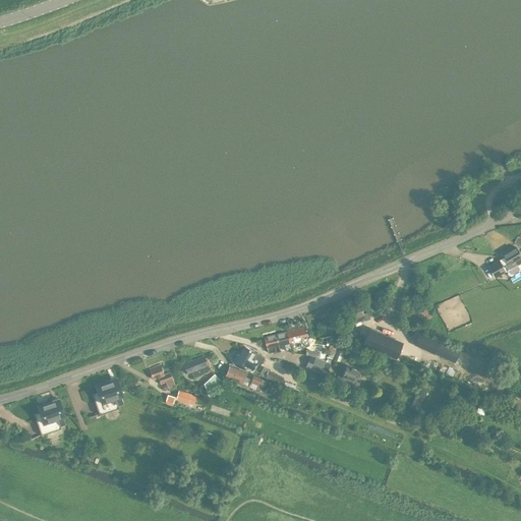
[(488,266),(496,278),(518,265),(515,261),(520,256),(520,255),(516,247),(503,254),(507,262),(502,265),(499,259),(488,266)]
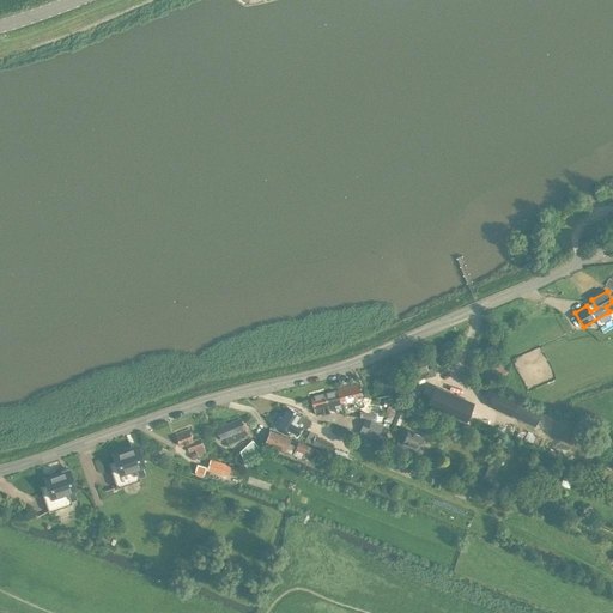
[(358,384),(338,389),(341,402),(343,411),(349,410),(358,407),(363,406),(362,398),(358,384)]
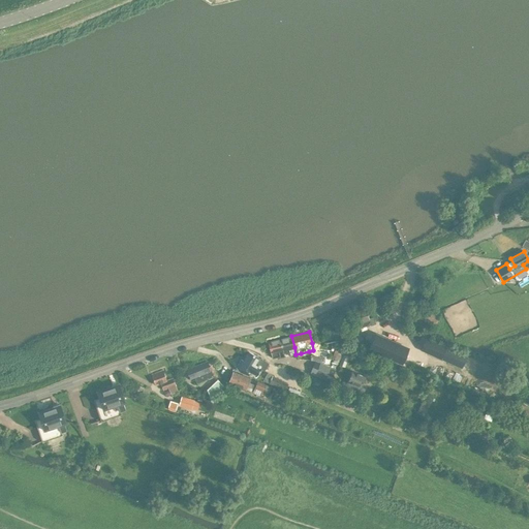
[(376,335),(370,348),(398,361),(404,347),(376,335)]
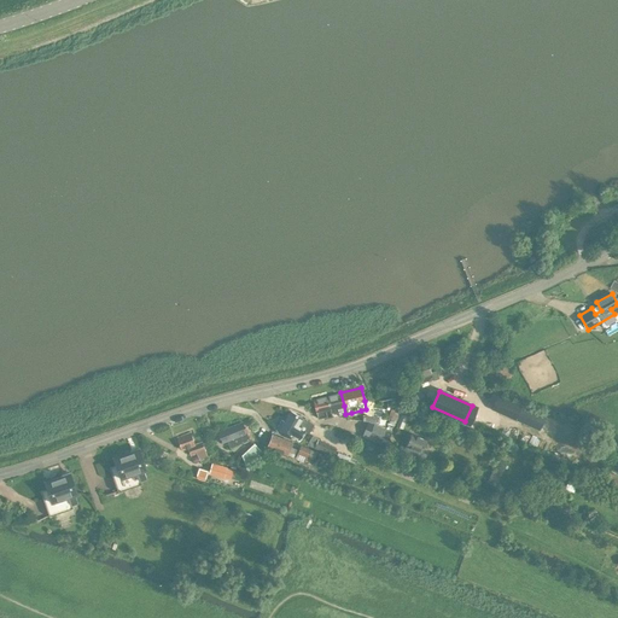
[(326,396),(330,409),(337,407),(339,417),(345,414),(344,406),(340,392),(326,396)]
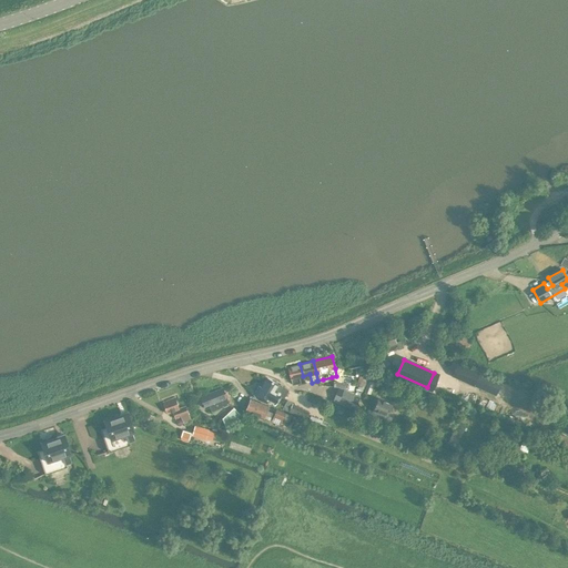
[(298,377),(303,376),(300,364),(288,367),(293,384),(301,383),(298,377)]
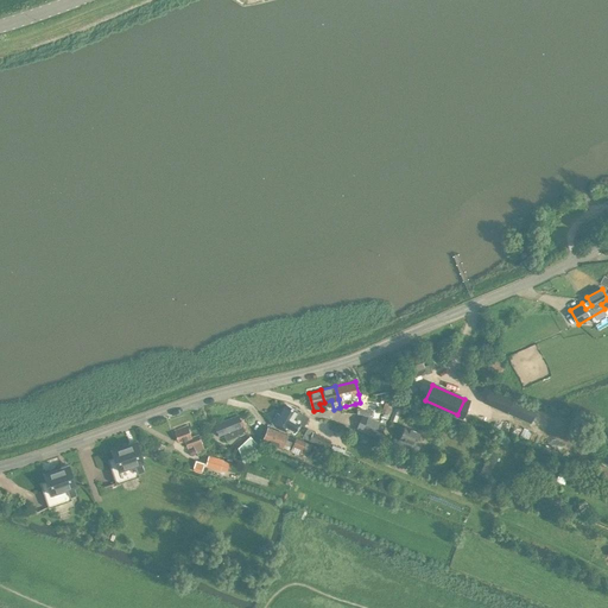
[(381,418),(380,420),(386,423),(387,420),(398,394),(392,392),(381,418)]
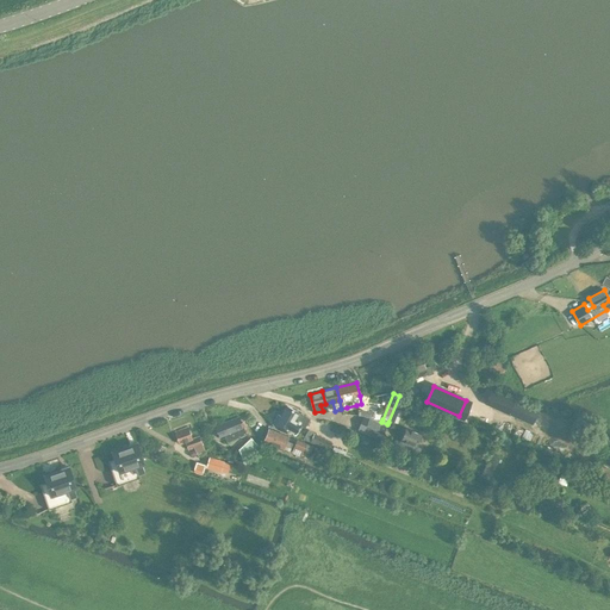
[(398,400),(391,421),(398,423),(405,403),(398,400)]
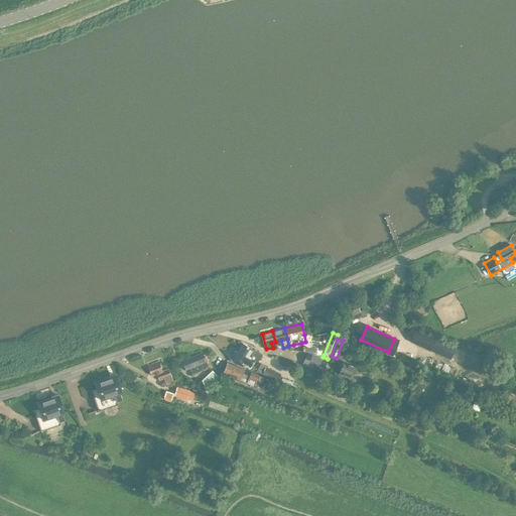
[(235,350),(231,358),(234,362),(248,369),(254,358),(258,361),(262,355),(256,351),(252,349),(243,344),(238,352),(235,350)]
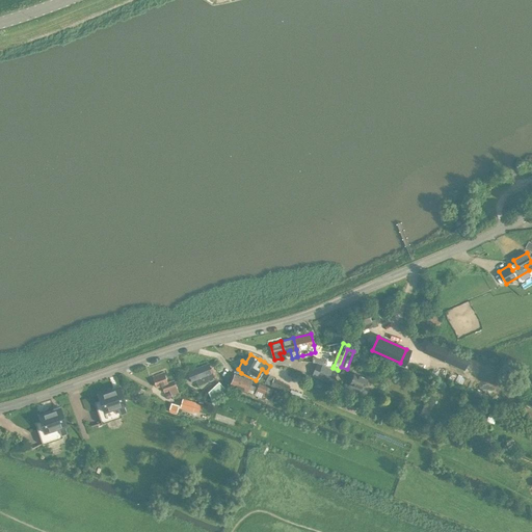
[(195,378),(197,382),(198,386),(215,378),(212,372),(209,364),(188,373),(191,380),(195,378)]
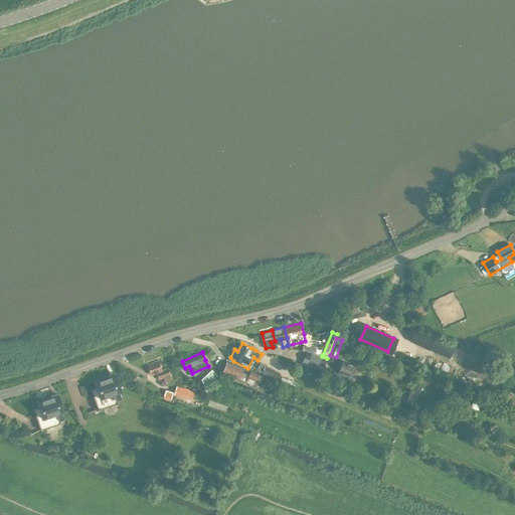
[(322,356),(309,352),(307,352),(302,364),(322,372),(327,358),(322,356)]
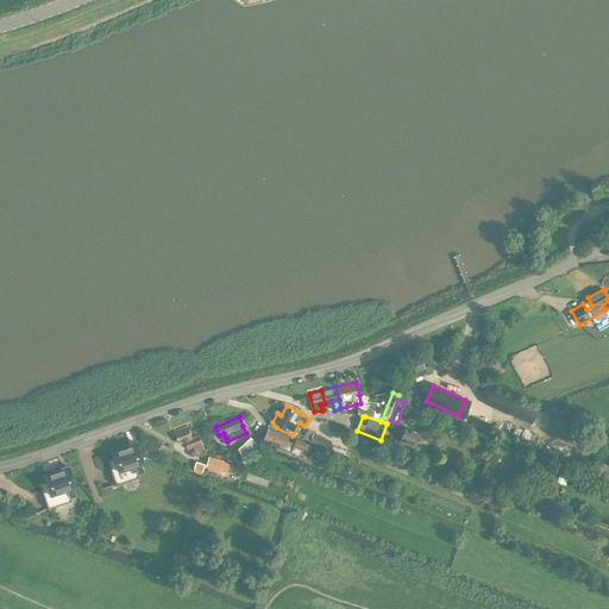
[(188,426),(175,431),(179,443),(184,440),(188,449),(194,446),(196,453),(205,450),(200,435),(192,438),(188,426)]
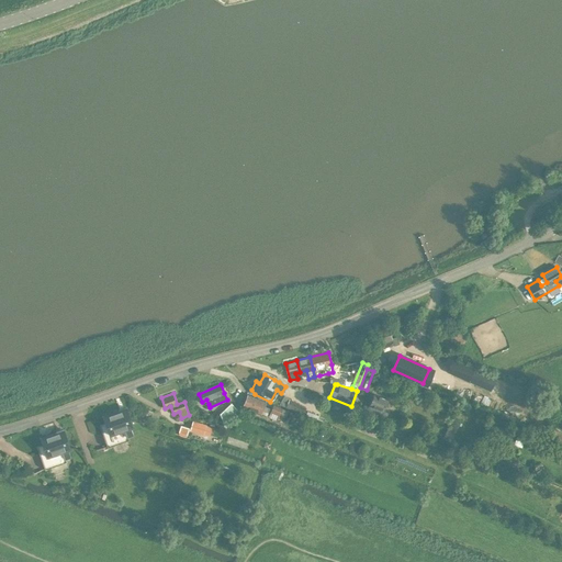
[(265,406),(266,402),(248,395),(244,406),(261,414),(261,413),(267,416),(270,408),(265,406)]
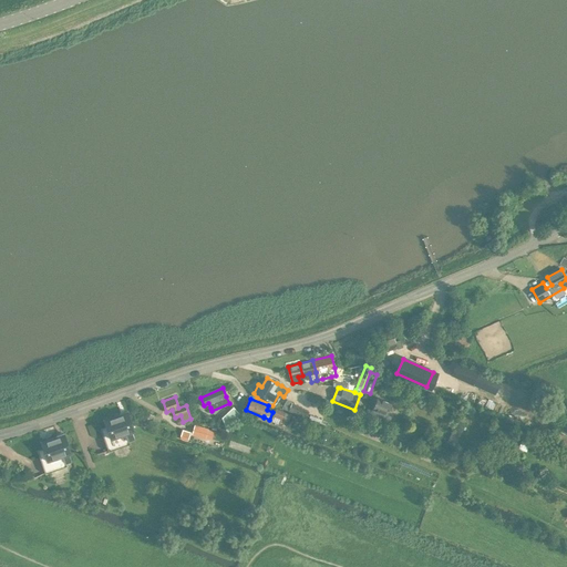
[(378,399),(371,414),(370,416),(384,422),(392,404),(378,399)]
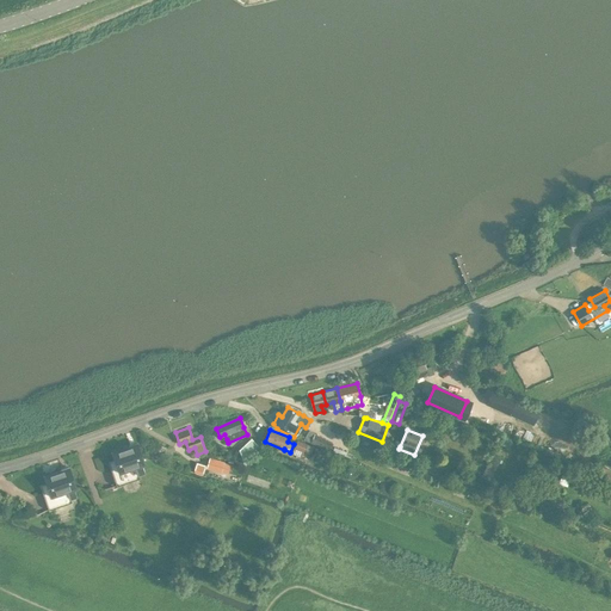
[(314,433),(310,443),(329,451),(333,444),(314,433)]
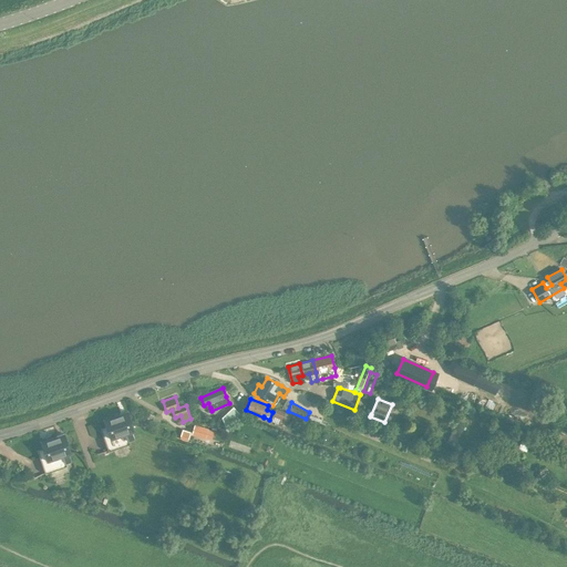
[(233,408),(226,413),(233,421),(239,414),(233,408)]
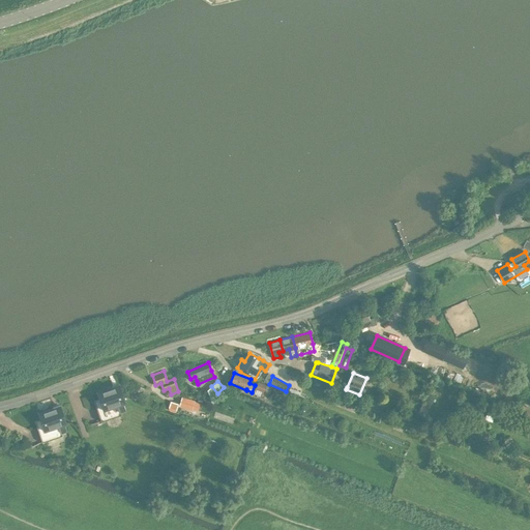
[(254,392),(262,396),(264,392),(269,394),(271,388),(258,382),(254,392)]
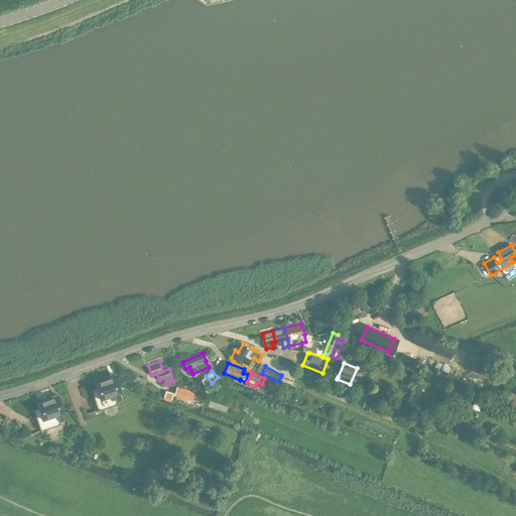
[(91,389),(93,393),(99,410),(119,403),(118,400),(122,398),(120,392),(122,391),(116,374),(95,382),(97,387),(91,389)]
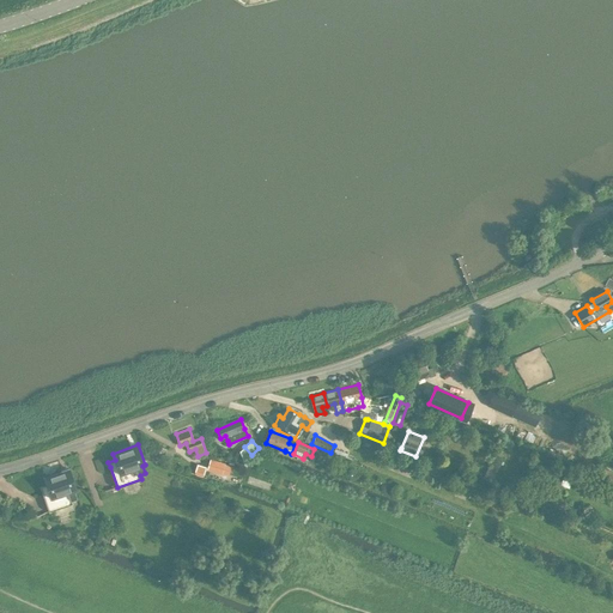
[(210,459),(208,465),(216,466),(213,472),(222,474),(225,463),(210,459)]
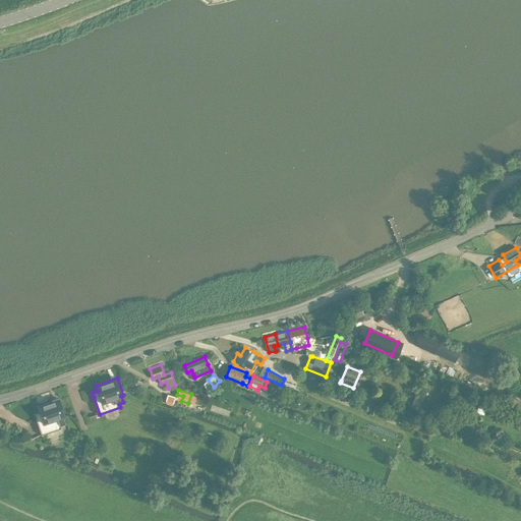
[(165,401),(165,403),(173,405),(173,403),(175,397),(168,394),(165,401)]
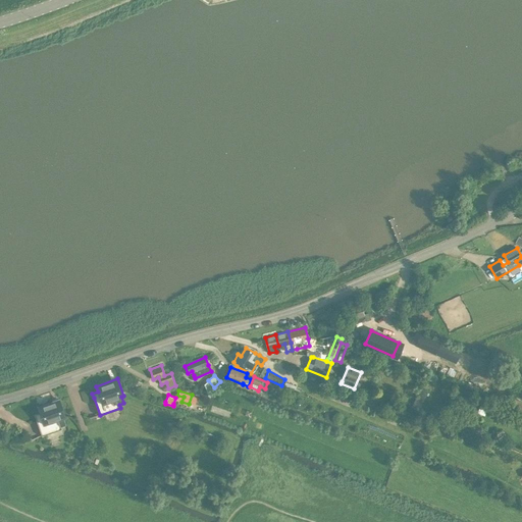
[(65,416),(62,408),(59,399),(38,406),(40,412),(34,414),(42,435),(62,428),(61,425),(65,423),(63,417),(65,416)]
